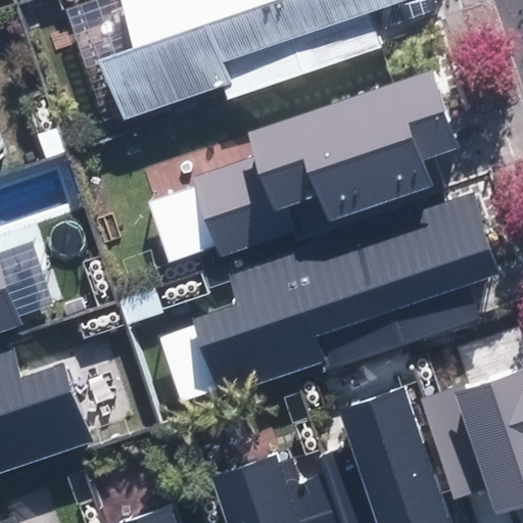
[(122,0),(135,36),(109,56),(131,115),(420,13),(414,0),(122,0)]
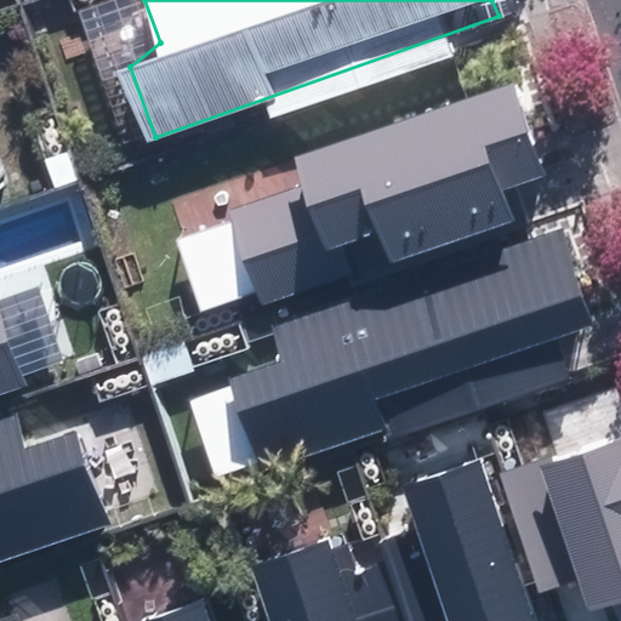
[(557,164),(531,84),(301,154),(311,184),(224,211),(255,307),(528,223),(518,193),(557,164)]
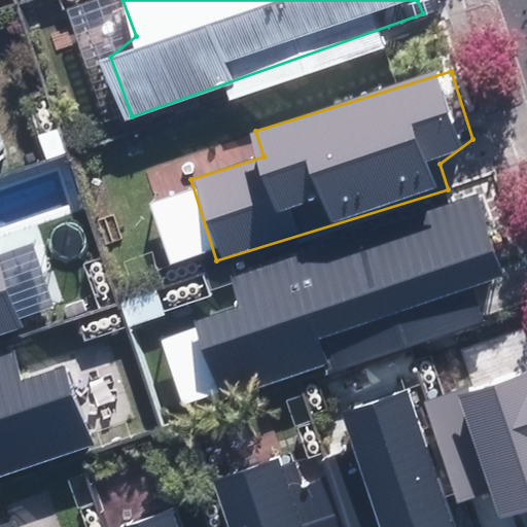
[(464,198),(198,289),(234,393),(500,302),(464,198)]
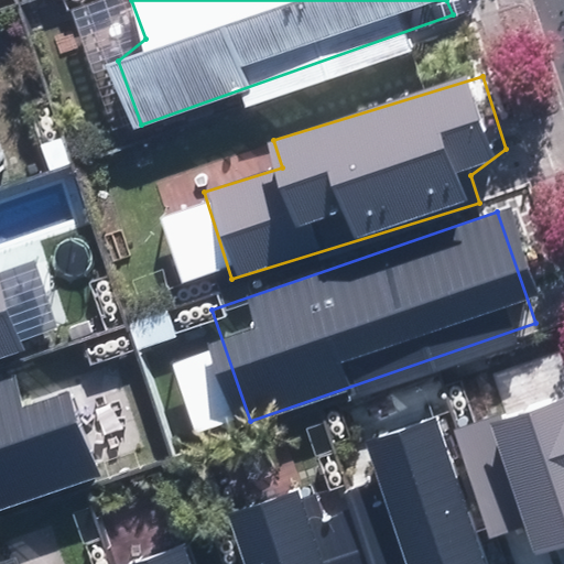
[(0,345),(57,325),(30,252),(0,263),(0,345)]
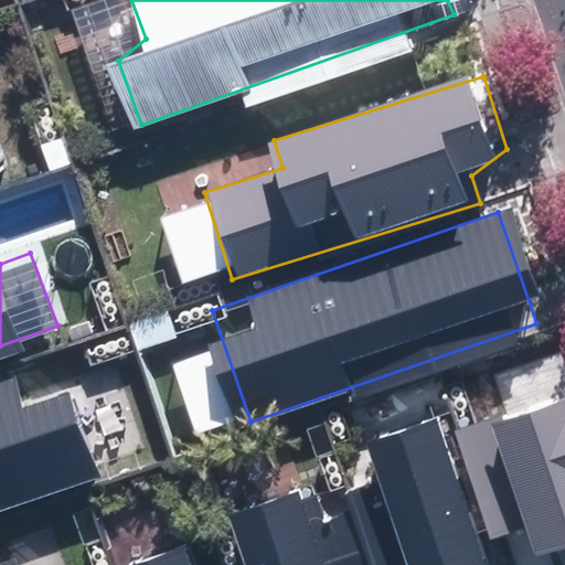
[(74,358),(0,380),(0,502),(108,470),(74,358)]
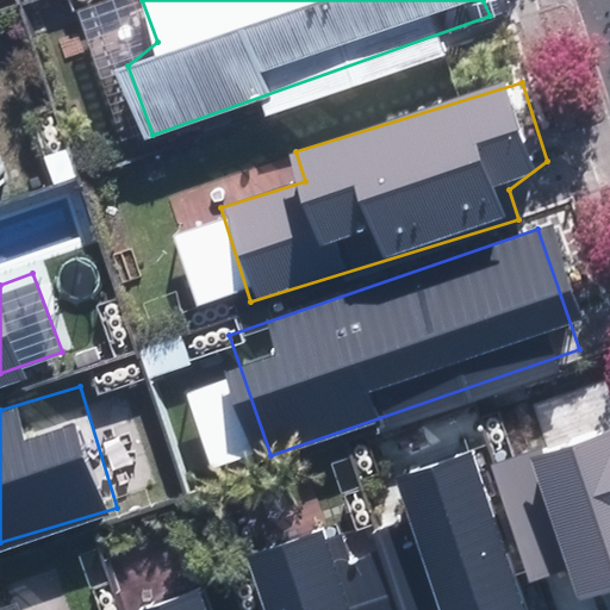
[(492,465),(529,583),(568,571),(578,599),(609,589),(609,433),(540,455),(539,449),(492,465)]
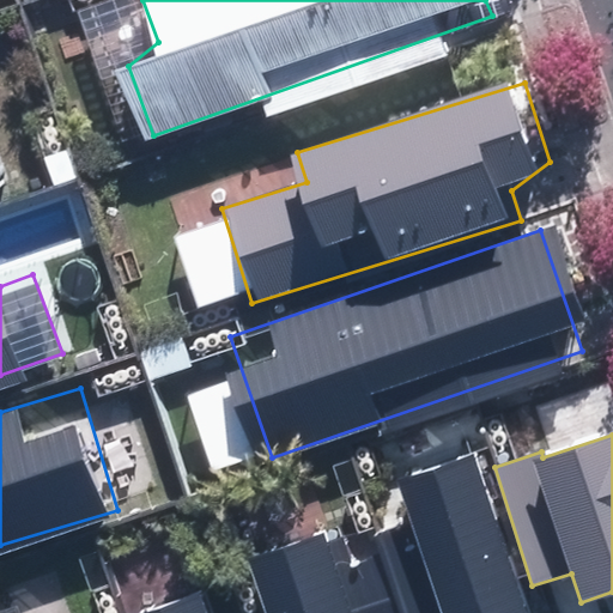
[(378,534),(406,612),(530,612),(474,451),(396,479),(419,544),(402,550),(395,528),(378,534)]
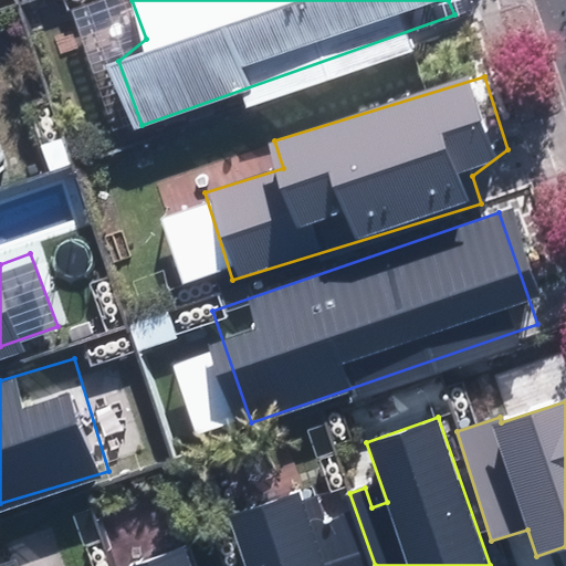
[(243,565),(375,565),(349,493),(347,485),(302,501),(299,491),(226,516),(243,565)]
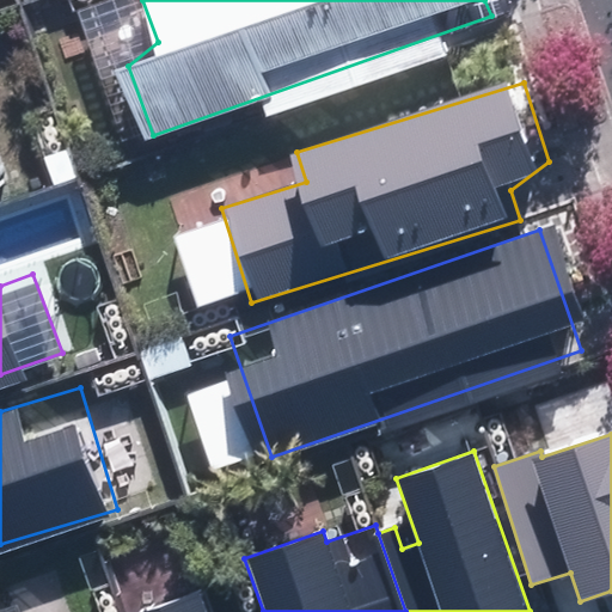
[(141,611),(206,611),(200,592),(141,611)]
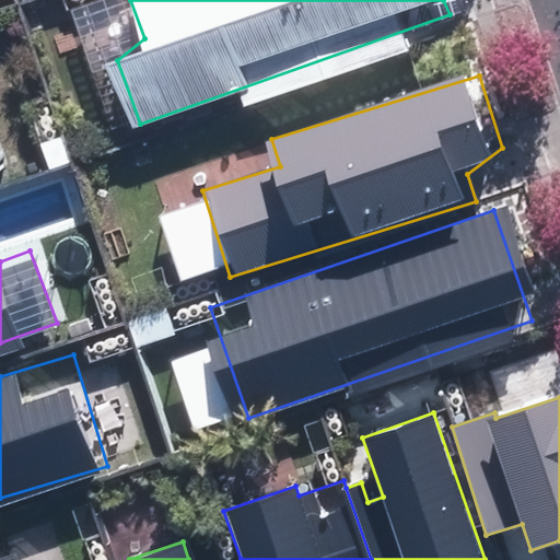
All buildings are outlined.
